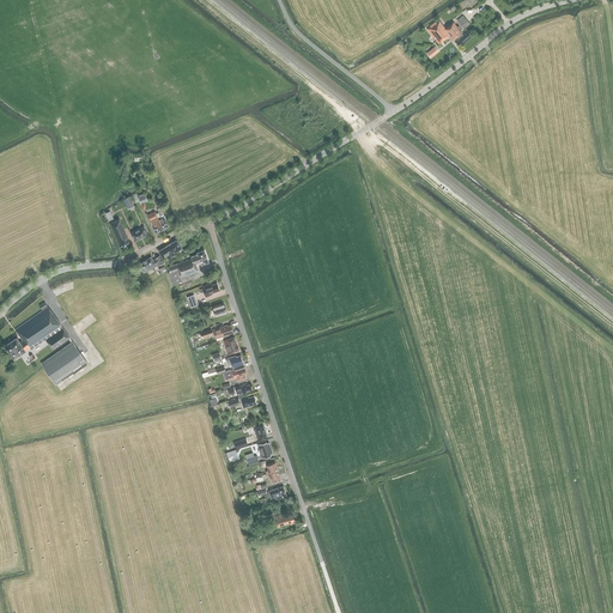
[(463,11),(479,2),(477,0),(462,0),(459,2),(463,11)]
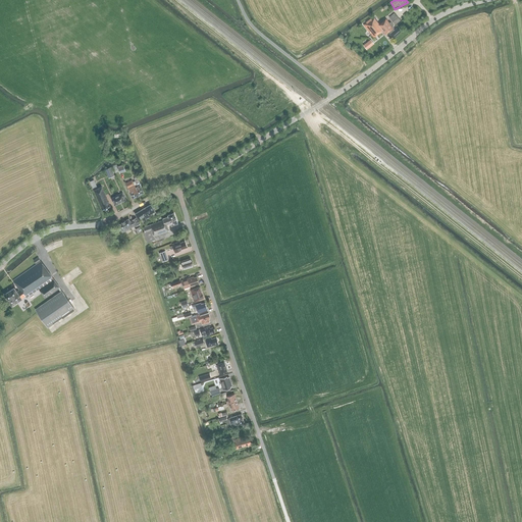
[(396,25),(401,20),(395,13),(388,17),(396,25)]
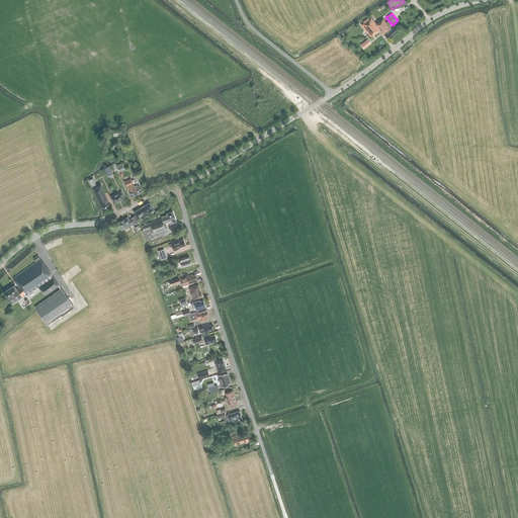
[(370,17),(360,24),(370,37),(379,30),(382,34),(386,31),(386,32),(385,32),(391,38),(393,37),(393,35),(398,31),(394,27),(391,29),(390,28),(391,27),(390,26),(391,25),(387,22),(386,22),(382,18),(376,24),(370,17)]
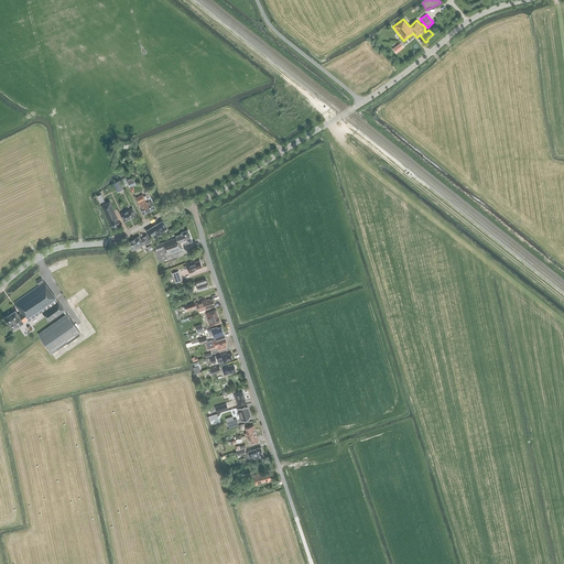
[(400,43),(392,49),(397,54),(404,47),(400,43)]
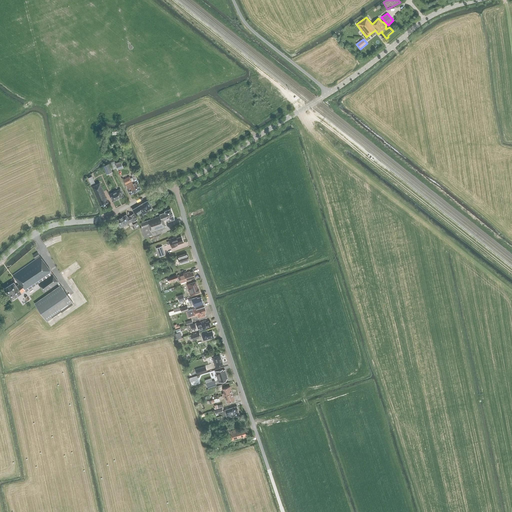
[(109,164),(103,166),(106,175),(112,173),(109,164)]
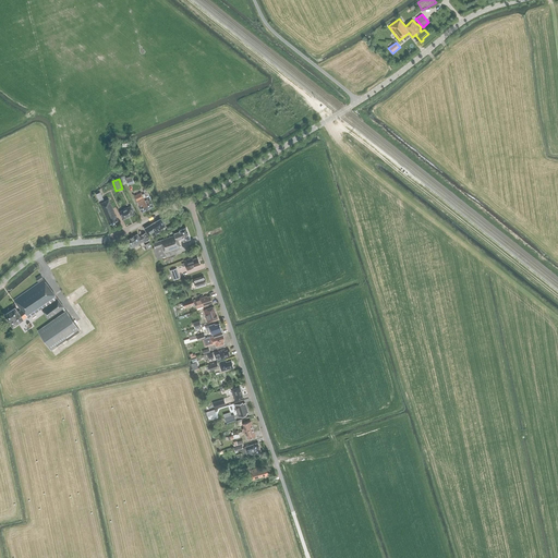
[(141,193),(134,196),(142,211),(153,206),(150,201),(152,199),(147,192),(142,195),(141,193)]
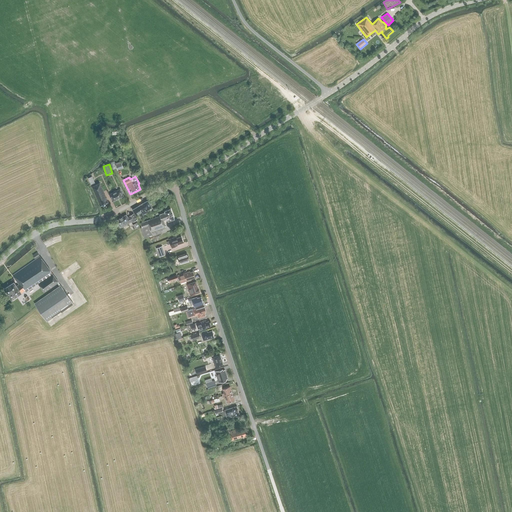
[(100,205),(108,202),(100,183),(92,186),(100,205)]
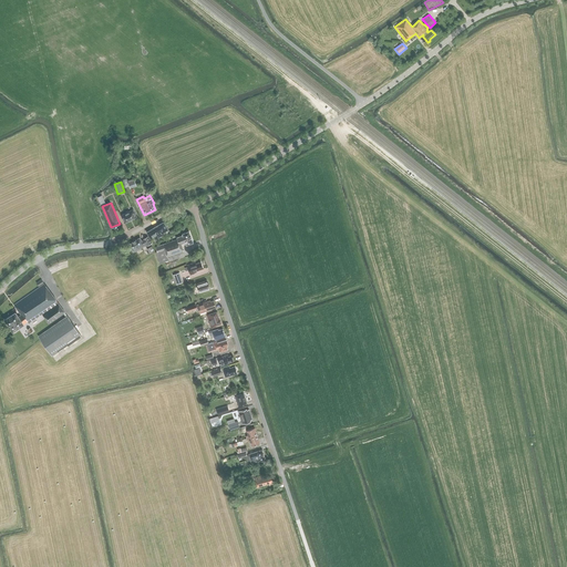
[(133,209),(121,216),(124,223),(136,217),(133,209)]
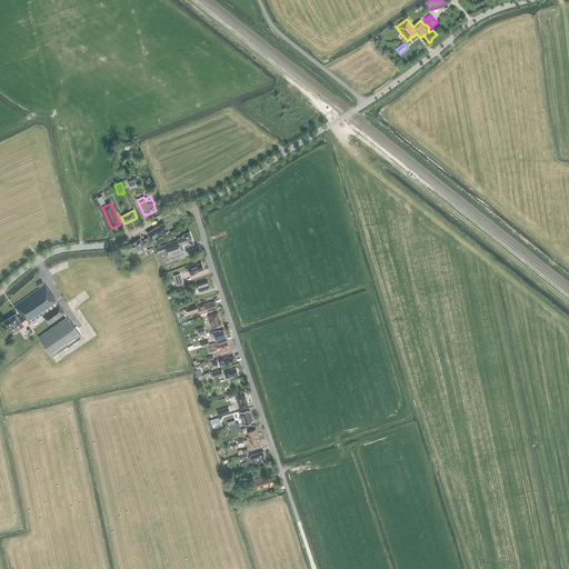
[(165,236),(163,233),(169,230),(163,222),(158,227),(147,233),(151,239),(157,236),(159,239),(165,236)]
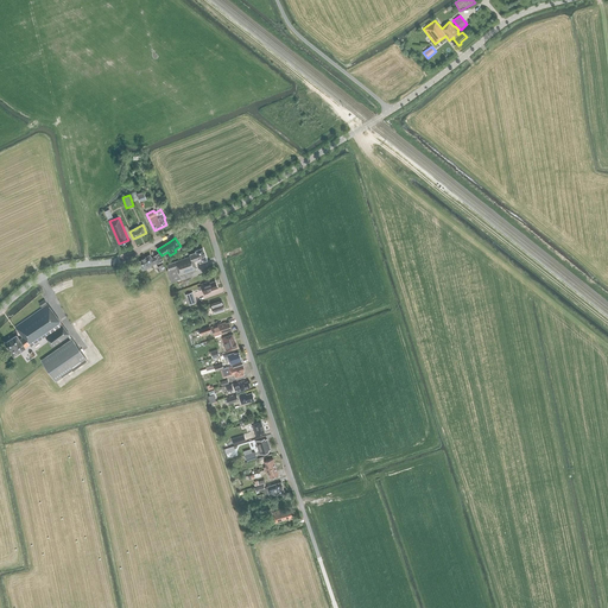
[(166,265),(169,271),(168,271),(171,283),(181,279),(179,276),(197,270),(194,261),(198,260),(200,263),(207,260),(202,248),(195,251),(196,253),(189,255),(190,257),(166,265)]
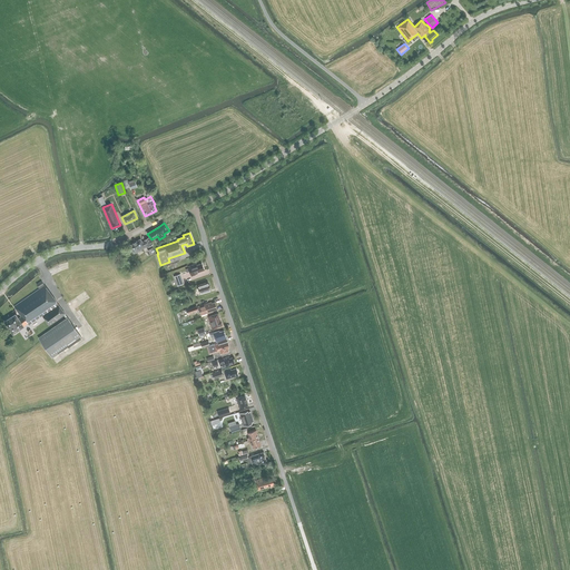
[(128,248),(129,252),(133,251),(135,254),(147,247),(153,244),(148,237),(144,241),(143,242),(140,239),(129,246),(130,247),(128,248)]
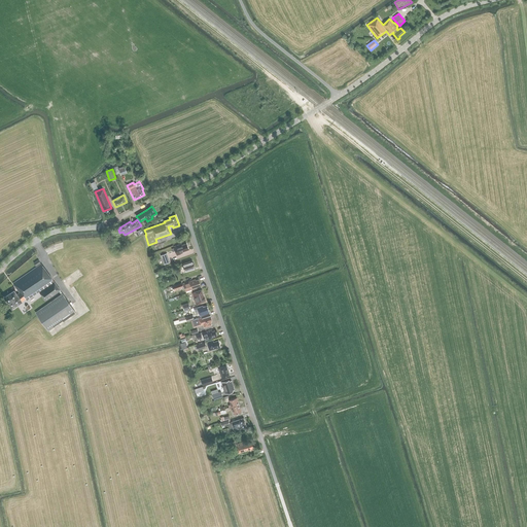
[(186,244),(182,245),(181,244),(174,247),(174,248),(172,249),(173,251),(175,250),(177,255),(180,254),(180,252),(188,249),(186,244)]
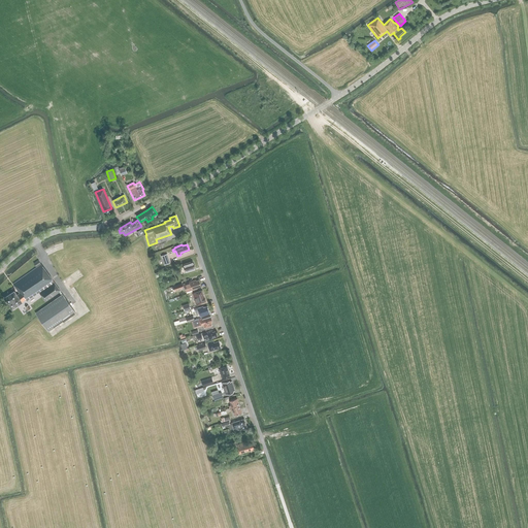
[(161,256),(164,265),(170,263),(167,254),(161,256)]
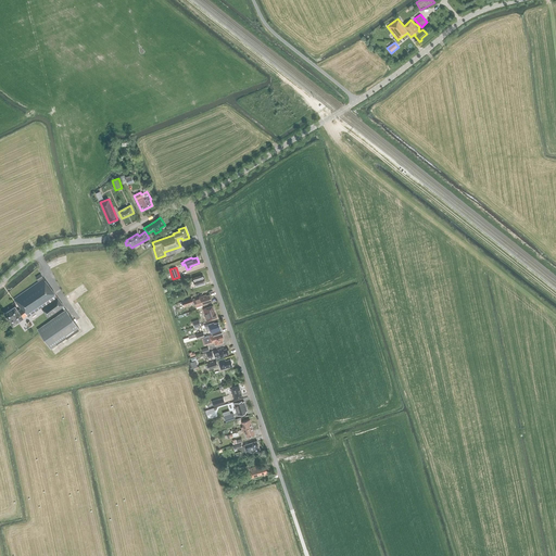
[(196,287),(205,283),(203,276),(193,279),(196,287)]
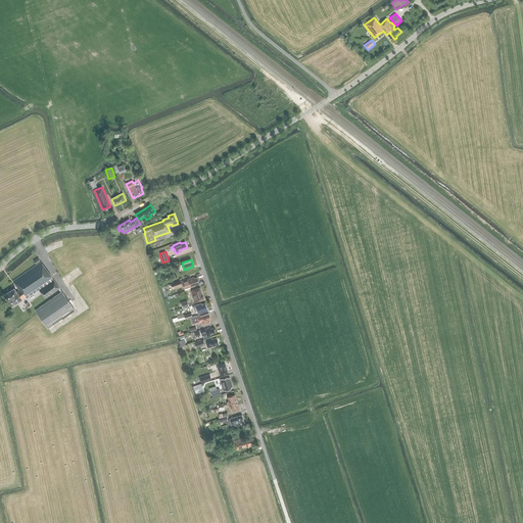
[(38,290),(45,299),(60,288),(41,262),(12,281),(19,290),(16,292),(14,288),(4,295),(11,305),(11,306),(22,299),(22,298),(26,296),(27,298),(28,297),(38,290)]
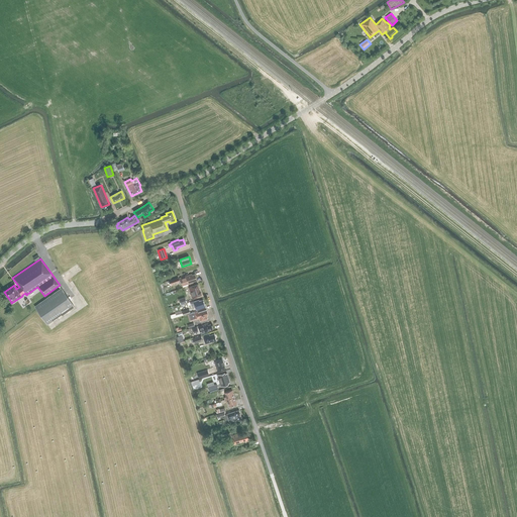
[(191,275),(183,277),(180,278),(182,286),(192,283),(192,282),(197,281),(195,275),(192,276),(191,275)]
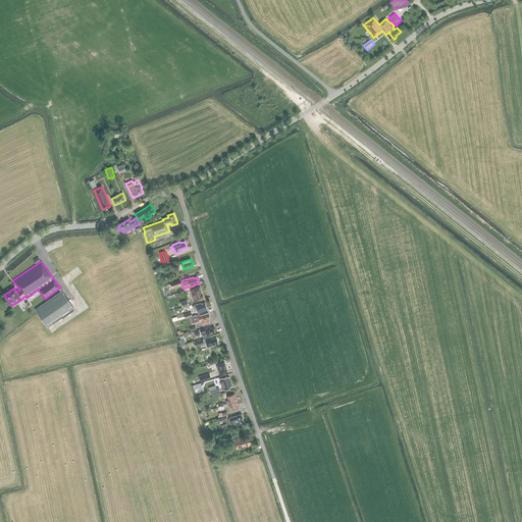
[(191,290),(194,300),(194,302),(198,301),(198,300),(203,298),(202,293),(202,294),(199,286),(191,290)]
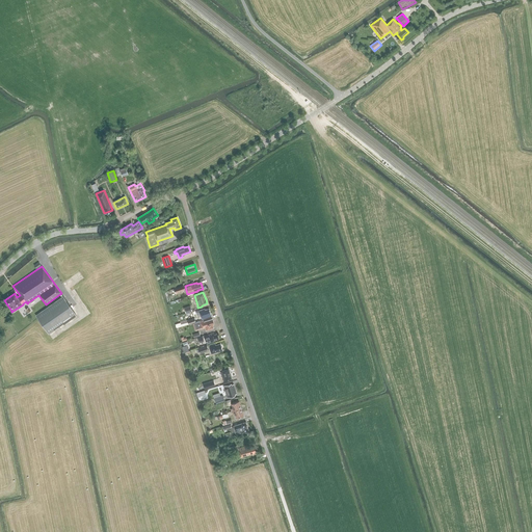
[(62,296),(35,315),(49,334),(63,324),(63,325),(77,316),(62,296)]
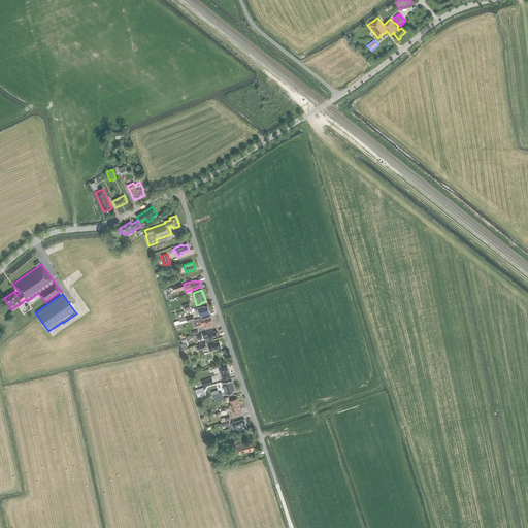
[(196,315),(199,312),(200,317),(209,314),(207,306),(203,307),(203,306),(195,309),(196,315)]
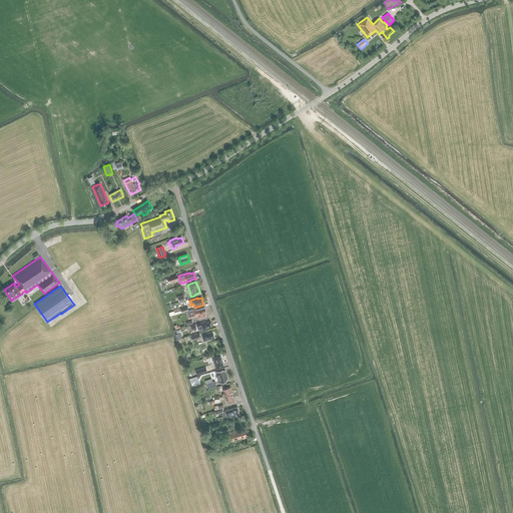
[(204,313),(206,312),(204,308),(196,311),(195,310),(192,311),(192,310),(185,312),(187,319),(197,316),(198,319),(205,316),(204,313)]
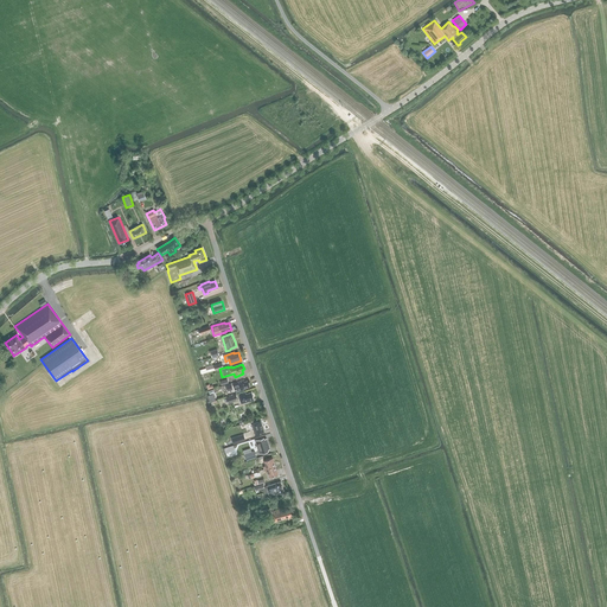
[(232,384),(236,393),(243,390),(243,389),(249,387),(248,381),(244,382),(243,381),(232,384)]
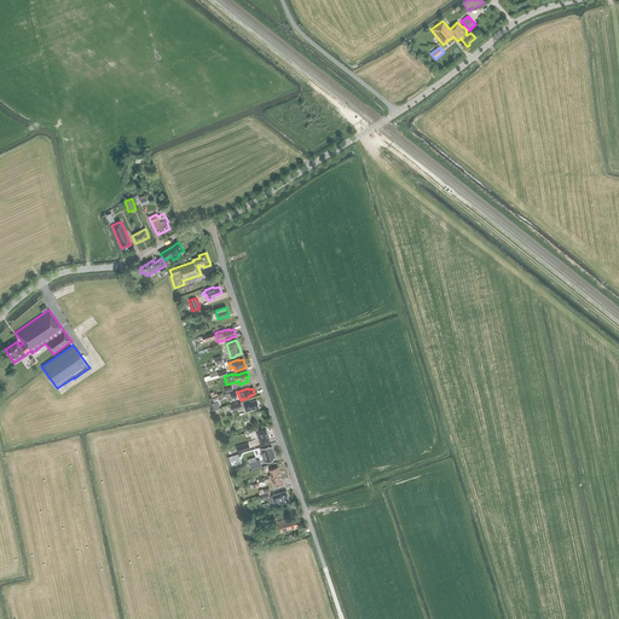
[(256,400),(252,401),(250,401),(250,400),(243,403),(246,411),(259,408),(256,400)]
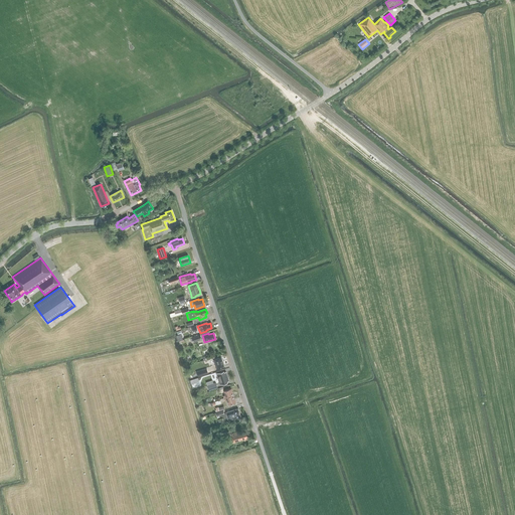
[(200,335),(191,337),(193,343),(202,340),(200,335)]
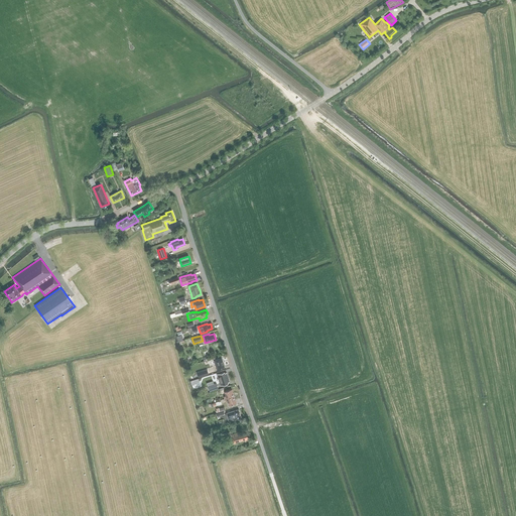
[(214,366),(216,365),(217,369),(224,367),(222,358),(214,361),(215,363),(213,363),(214,366)]
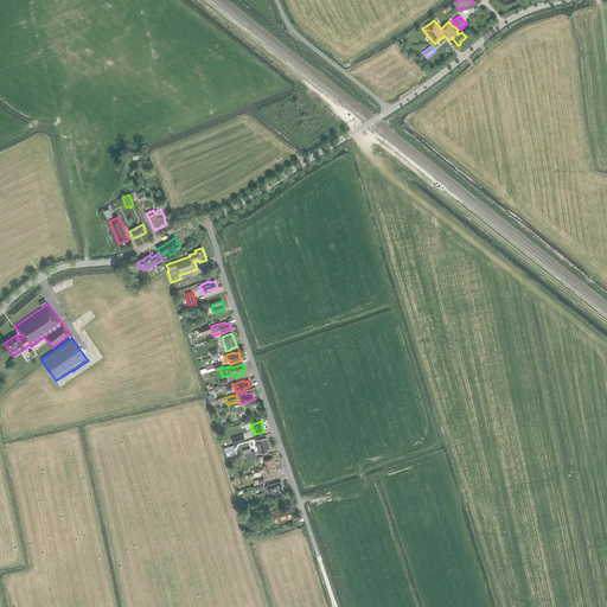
[(243,434),(231,439),(234,445),(246,441),(243,434)]
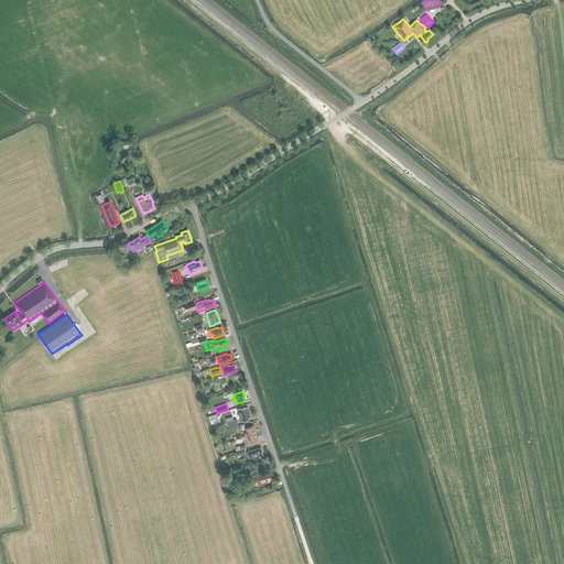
[(250,416),(248,408),(246,408),(245,407),(237,410),(238,414),(238,418),(239,416),(241,422),(249,419),(249,418),(250,416)]
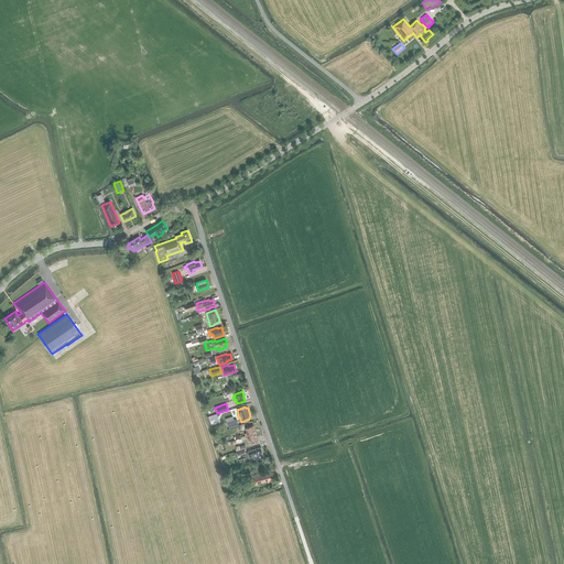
[(237,419),(227,422),(229,429),(238,425),(237,419)]
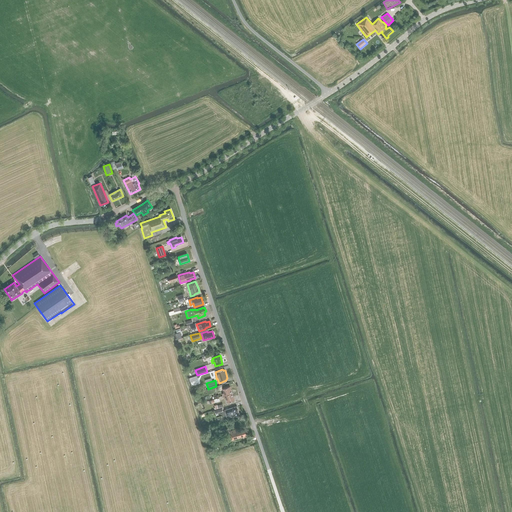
[(222,393),(223,396),(232,393),(230,386),(222,388),(224,393),(222,393)]
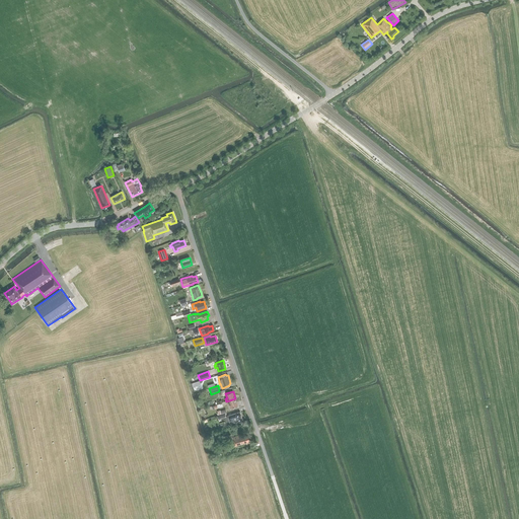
[(237,405),(235,398),(226,401),(226,404),(228,403),(230,408),(237,405)]
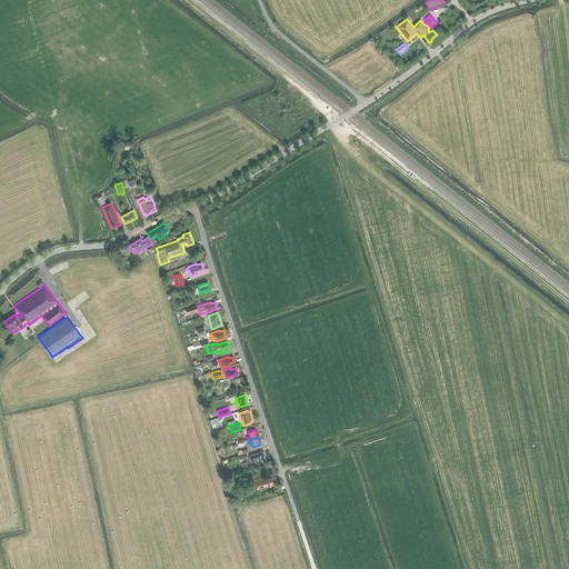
[(259,462),(266,460),(262,451),(250,456),(252,465),(259,462)]
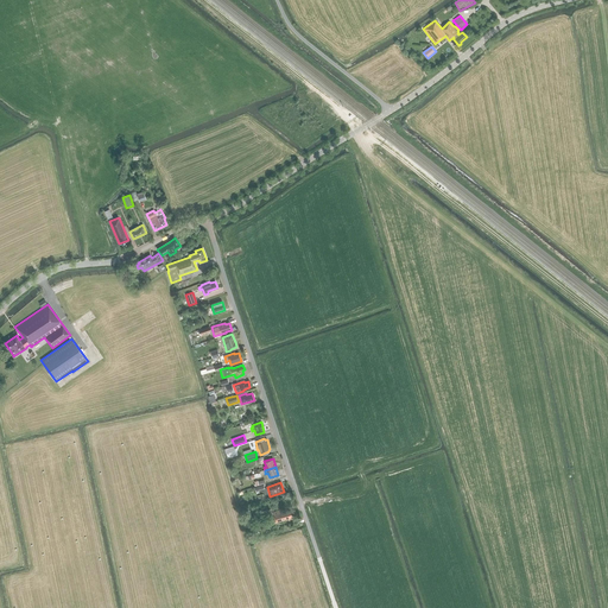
[(274,523),(292,518),(290,510),(284,512),(284,510),(272,513),(274,523)]
